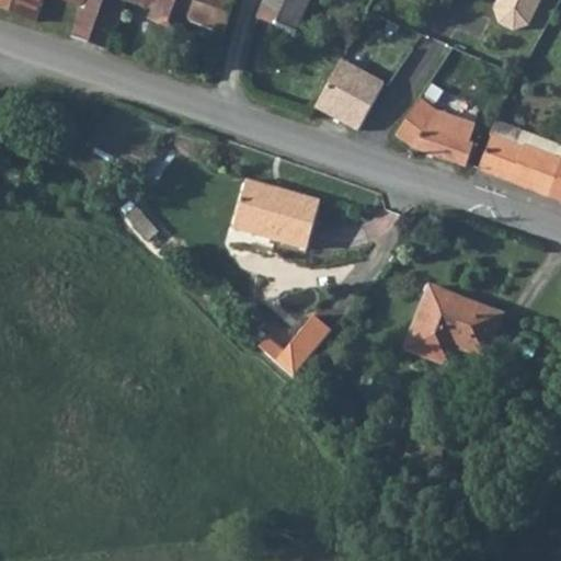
[(0,0),(0,8),(38,21),(45,0),(64,0),(83,8),(75,35),(112,48),(128,0),(129,0),(153,9),(150,18),(186,31),(190,21),(221,33),(232,0),(0,0)]
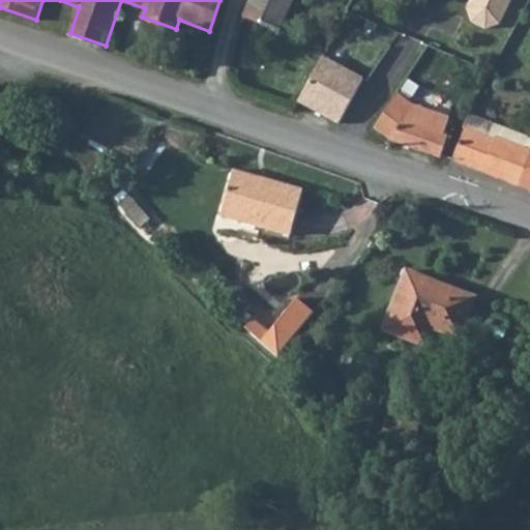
[(249,0),(243,18),(268,28),(280,33),(293,0),(249,0)]
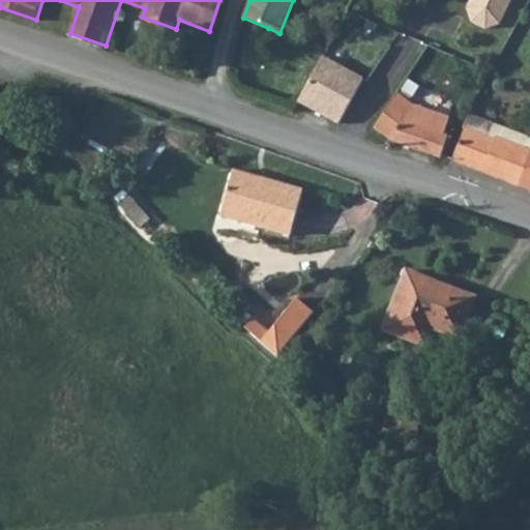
[(469,0),(466,7),(470,22),(484,28),(498,24),(509,0),(469,0)]
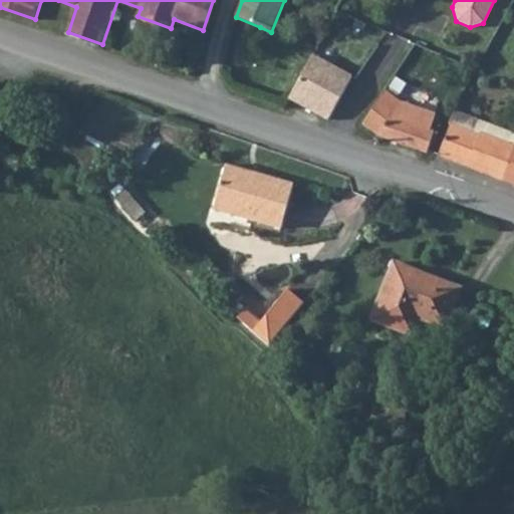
[(296,84),(287,100),(326,122),(335,104),(350,78),(311,56),(296,84)]
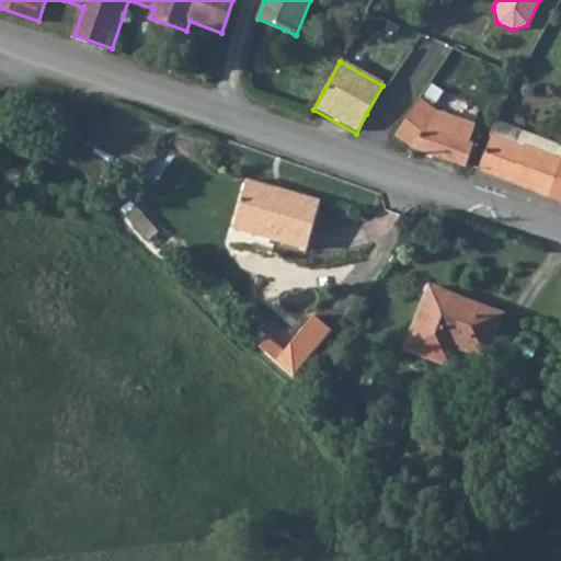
[(419,100),(393,134),(411,147),(467,165),(474,144),(470,142),(477,125),(438,112),(419,100)]
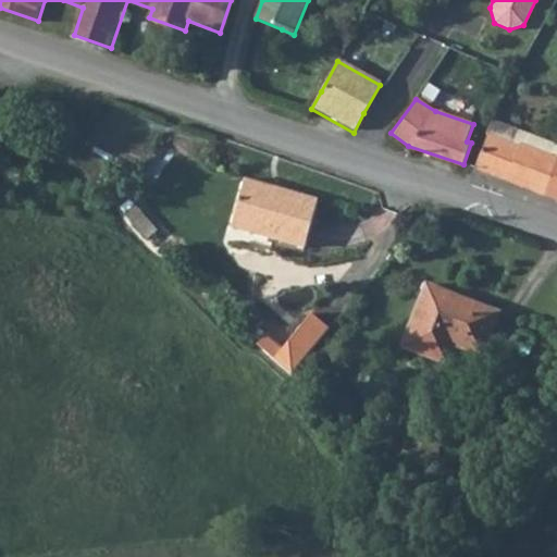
[(556,200),(556,160),(491,134),(477,170),(556,200)]
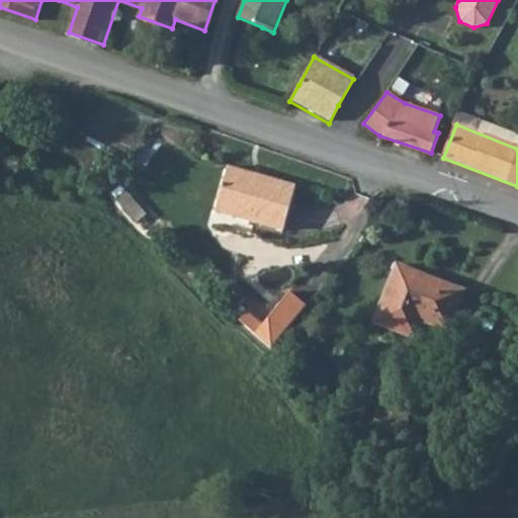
[(231,162),(230,168),(218,206),(268,222),(267,173),(266,172),(231,162)]
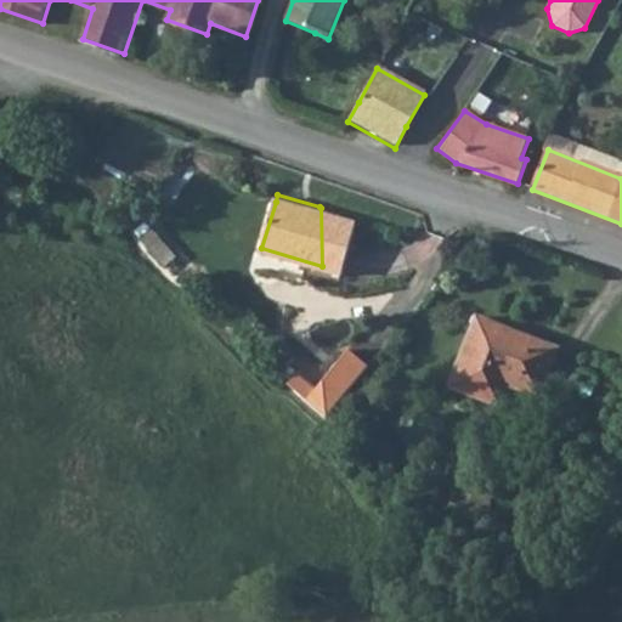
[(322,266),(343,272),(360,219),(321,208),(322,266)]
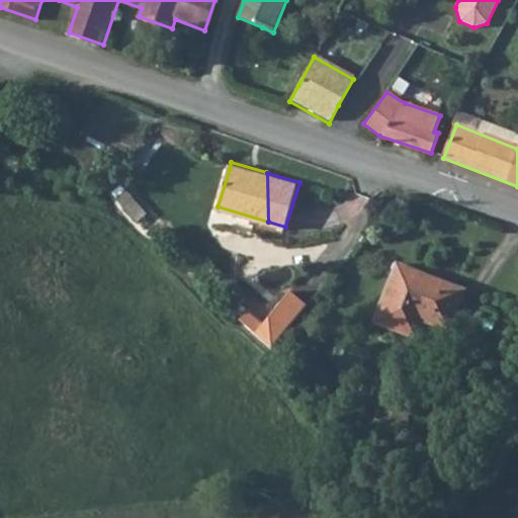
[(393,201),(389,206),(397,210),(400,204),(393,201)]
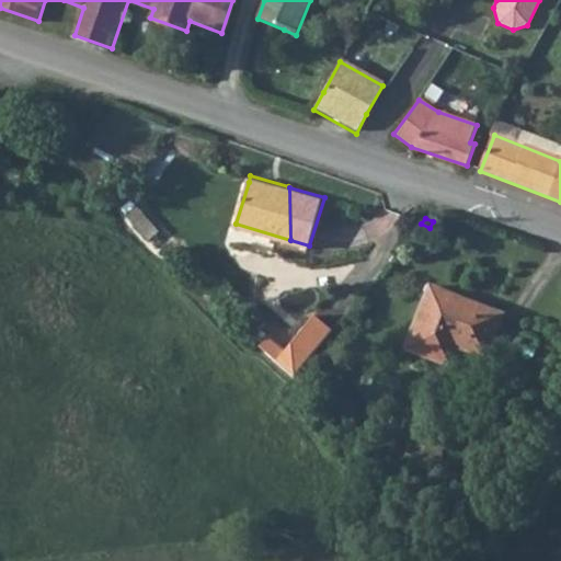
[(462,293),(434,283),(412,344),(446,310),(462,293)]
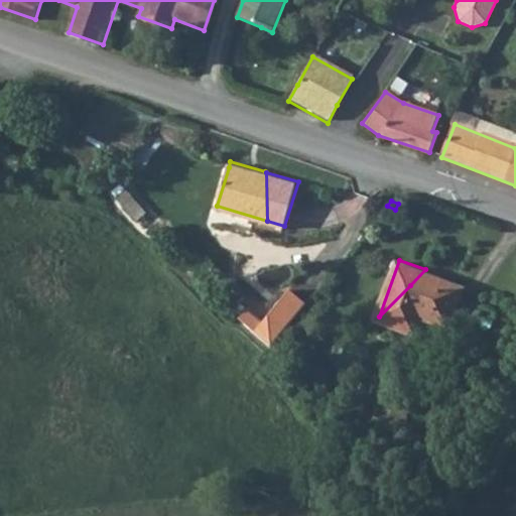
[(452,318),(463,284),(425,269),(410,285),(452,318)]
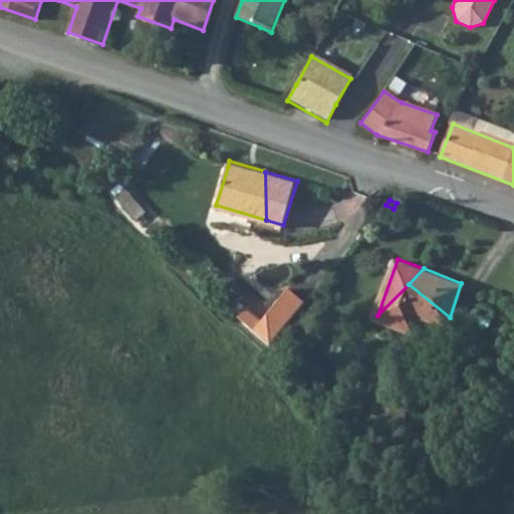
[(447,322),(450,317),(409,284),(377,315),(415,331),(423,313),(447,322)]
